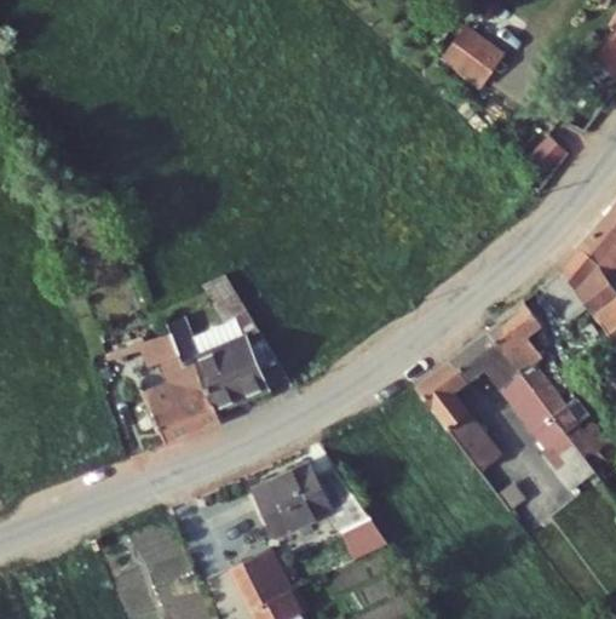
[(467,33),(445,62),(484,91),(506,62),(467,33)]
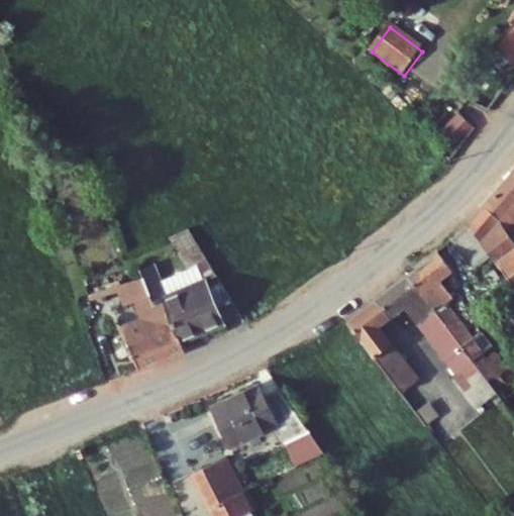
[(513,30),(499,55),(513,71),(513,30)]
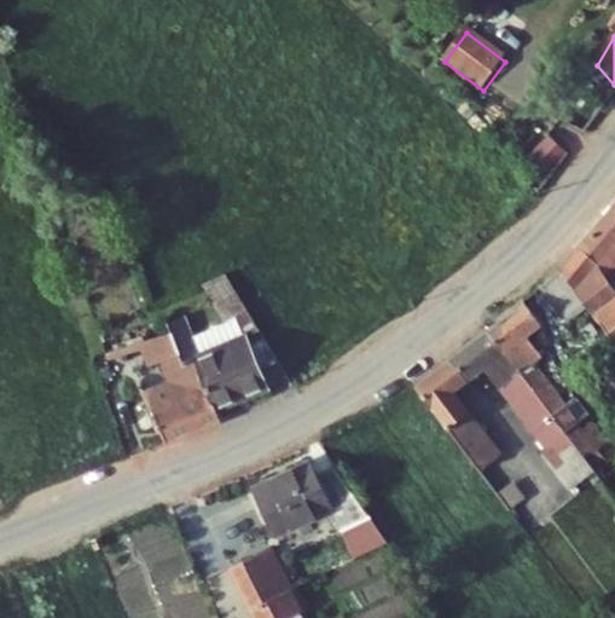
[(614,214),(556,272),(584,310),(614,348),(614,306),(597,283),(605,276),(610,281),(614,276),(614,214)]
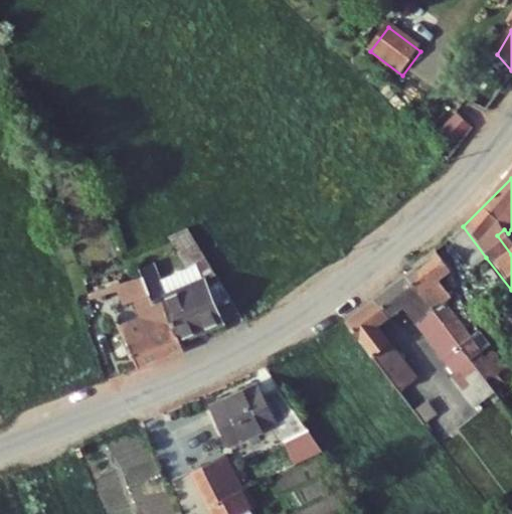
[(470,270),(486,258),(463,226),(446,240),(470,270)]
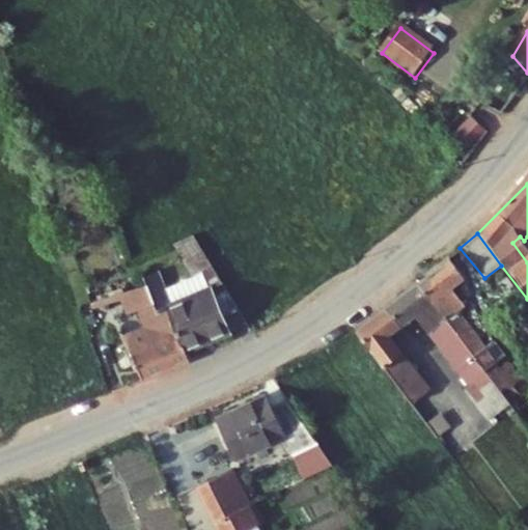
[(168,247),(177,262),(193,256),(235,327),(242,325),(189,239),(168,247)]
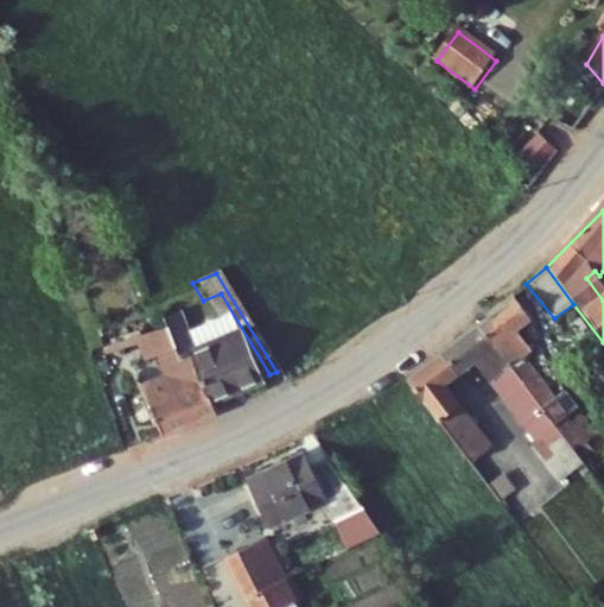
[(158,316),(160,323),(172,354),(185,349),(205,402),(254,386),(253,380),(269,374),(221,293),(203,301),(223,336),(189,347),(173,310),(158,316)]
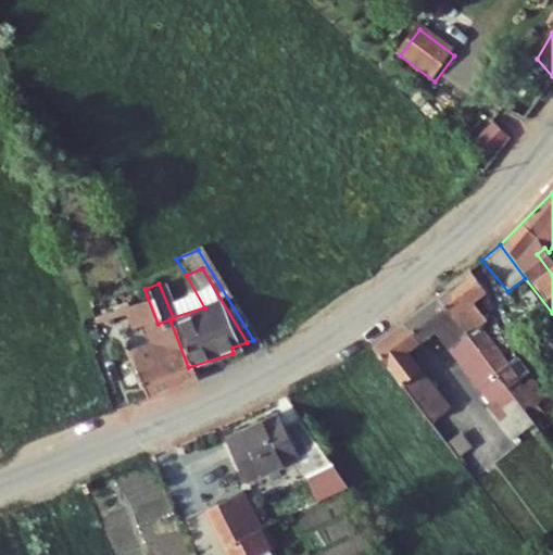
[(468,274),(437,295),(499,375),(510,389),(529,375),(518,361),(512,365),(480,326),(487,323),(473,305),(487,295),(468,274)]
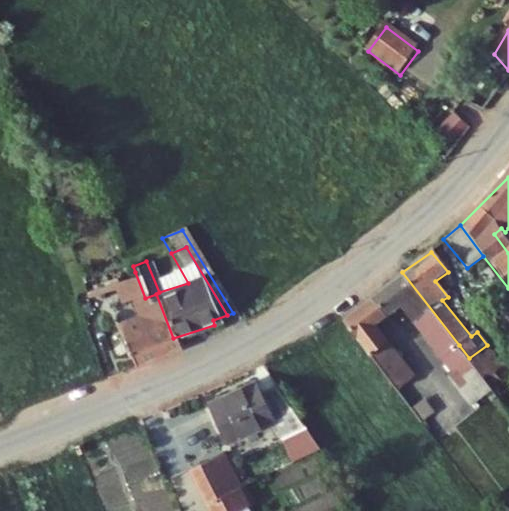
[(115,322),(131,365),(176,347),(173,338),(156,294),(145,298),(135,272),(113,281),(119,300),(130,297),(136,314),(115,322)]
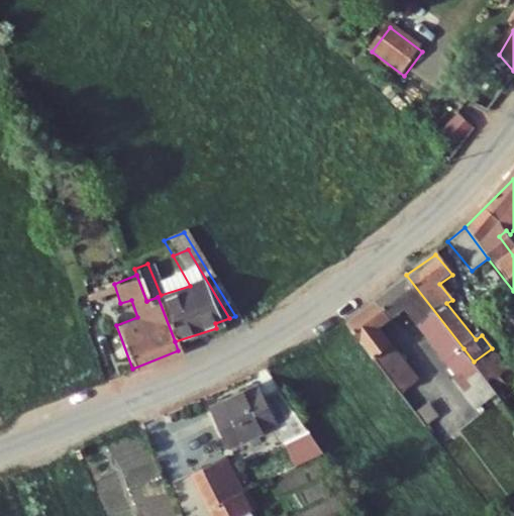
[(391,319),(392,321),(407,309),(446,360),(464,348),(406,275),(374,297),(391,319)]
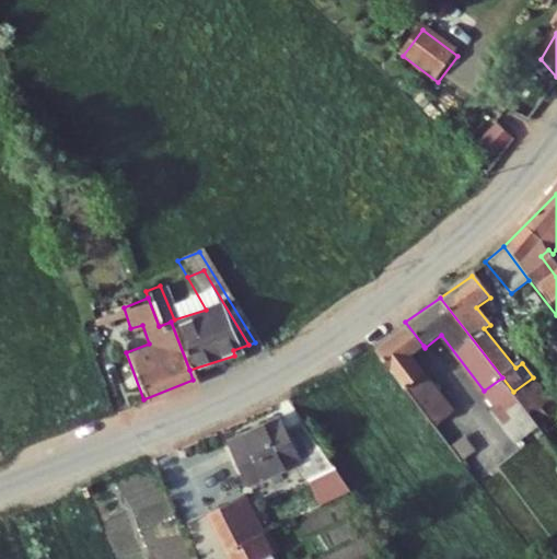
[(399,325),(419,349),(424,346),(405,322),(399,325)]
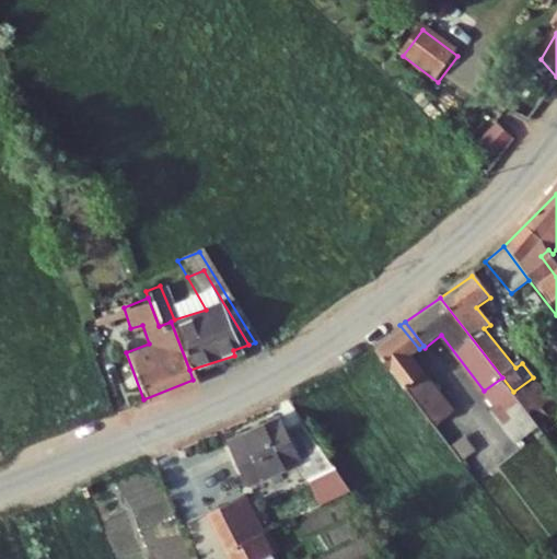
[(369,346),(389,371),(408,357),(419,349),(399,325),(369,346)]
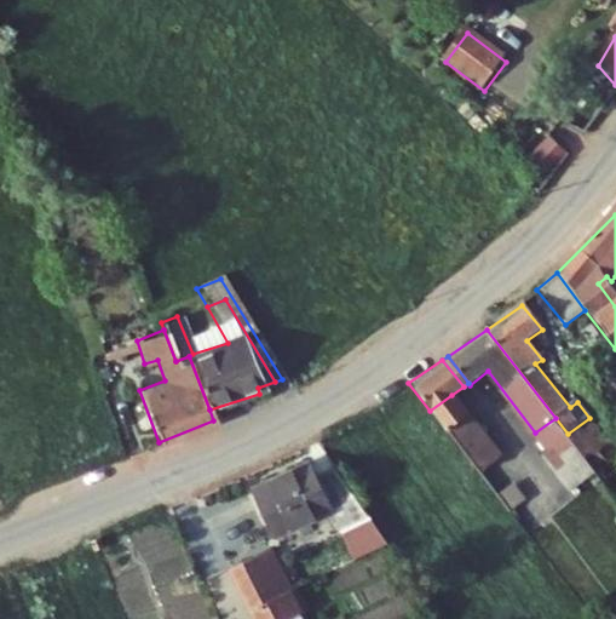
[(615,370),(593,388),(615,417),(615,370)]
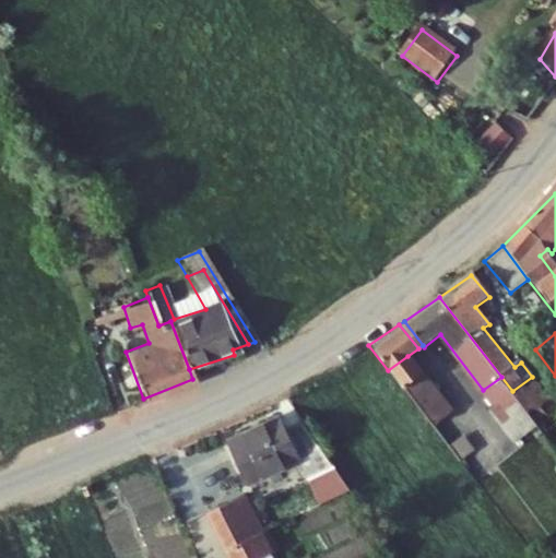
[(447,407),(407,356),(388,370),(427,423),(447,407)]
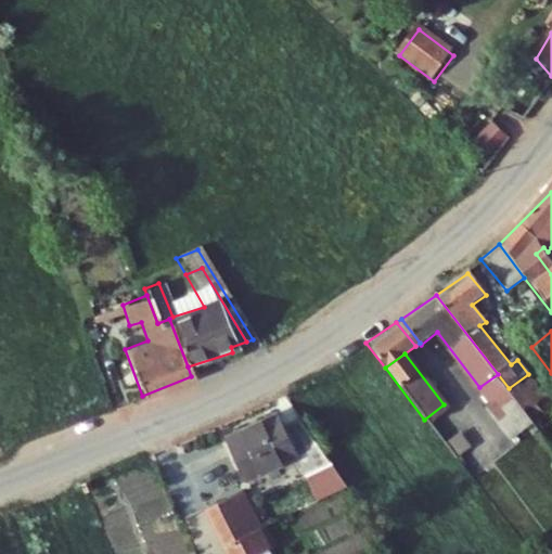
[(509,388),(498,374),(479,387),(490,402),(509,388)]
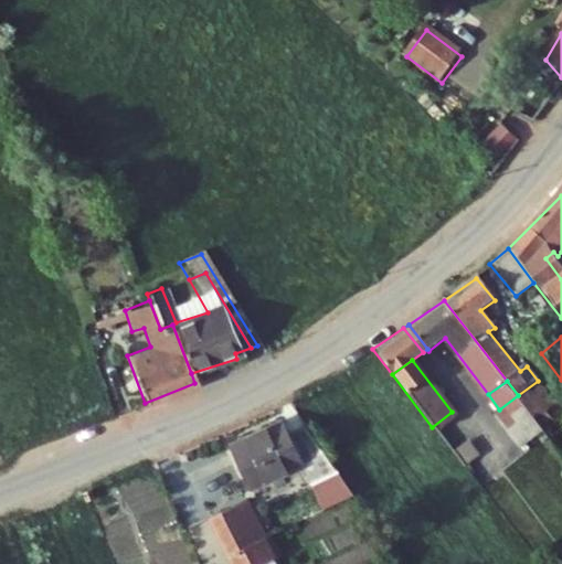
[(543,429),(561,453),(561,411),(538,381),(518,395),(543,429)]
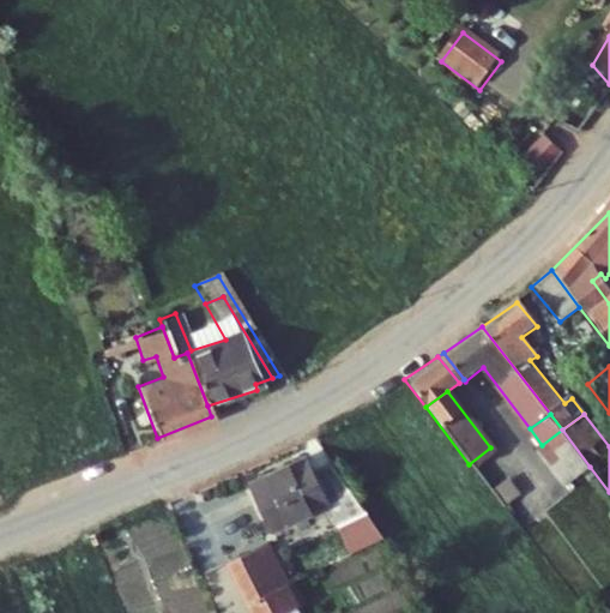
[(590,467),(562,430),(542,445),(537,449),(565,486),(590,467)]
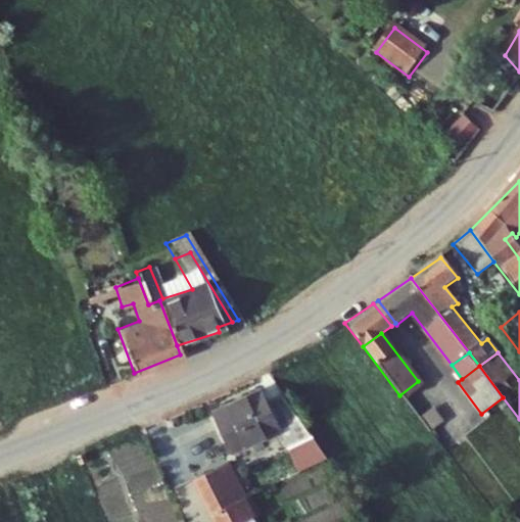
[(266,402),(260,388),(210,414),(231,455),(281,430),(300,470),(332,455),(283,393),(266,402)]
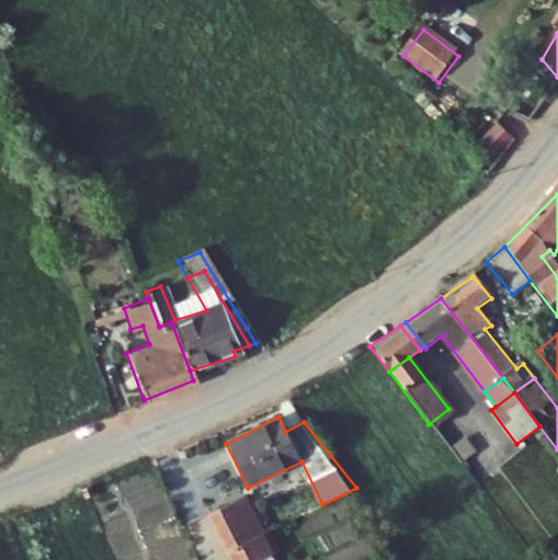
[(463,437),(447,448),(458,465),(475,453),(463,437)]
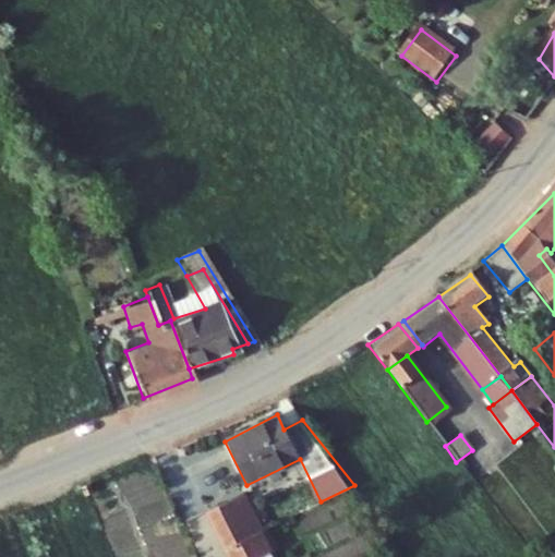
[(270,551),(243,495),(204,513),(225,556),(273,556),(269,551),(270,551)]
